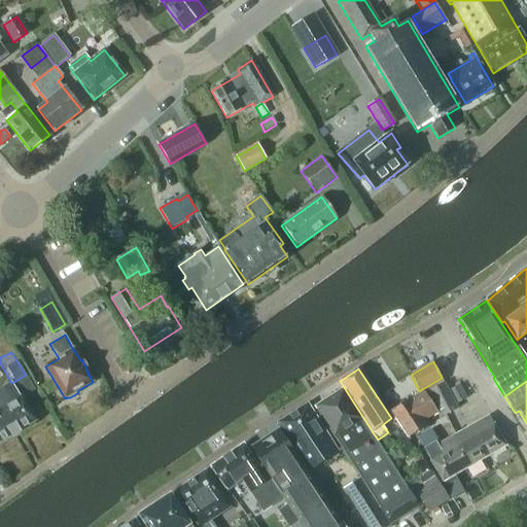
[(0,442),(11,435),(12,436),(16,434),(20,432),(20,431),(35,421),(12,383),(2,388),(0,389),(0,442)]
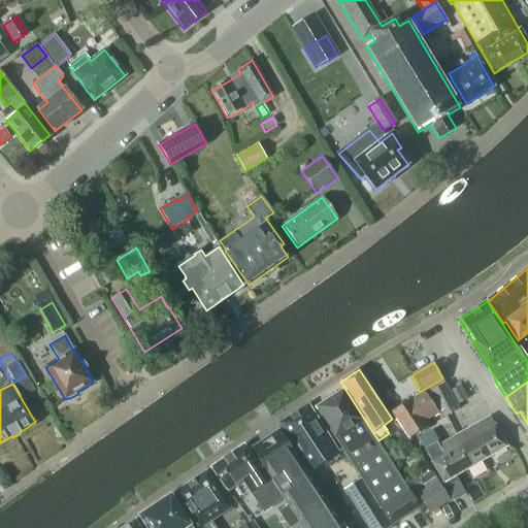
[(442,419),(459,410),(456,405),(450,392),(444,384),(429,392),(442,419)]
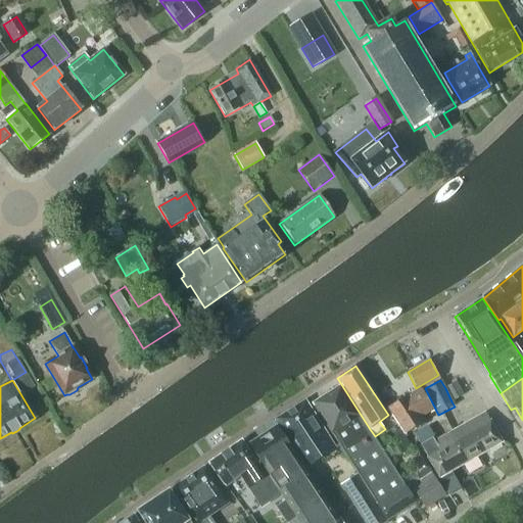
[(452,401),(463,395),(456,382),(445,388),(452,401)]
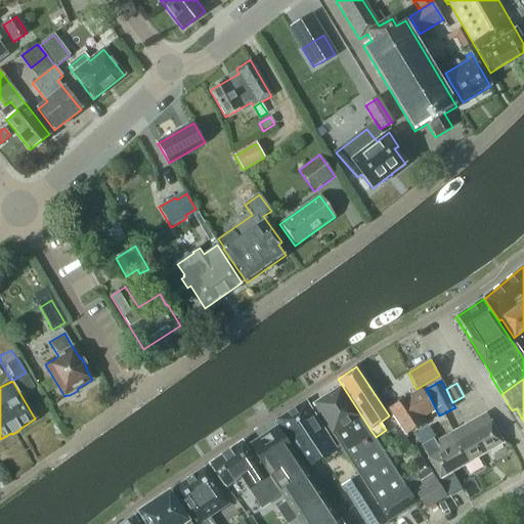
[(358,476),(388,522),(416,504),(369,430),(341,387),(313,404),(323,421),(328,428),(355,471),(358,476)]
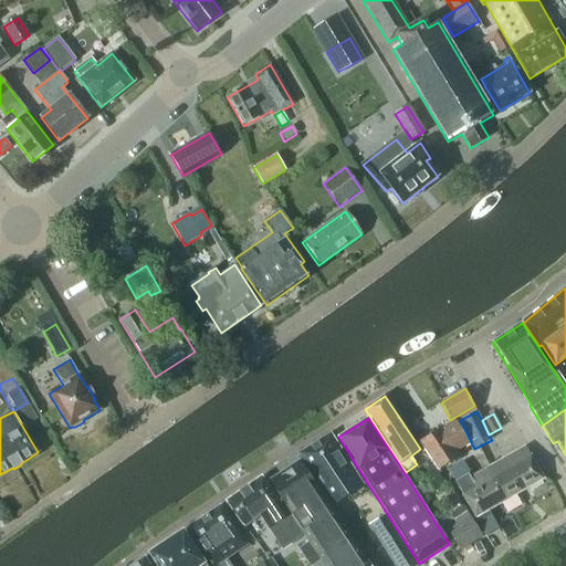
[(469,443),(453,421),(441,429),(440,429),(419,442),(438,471),(459,457),(456,452),(469,443)]
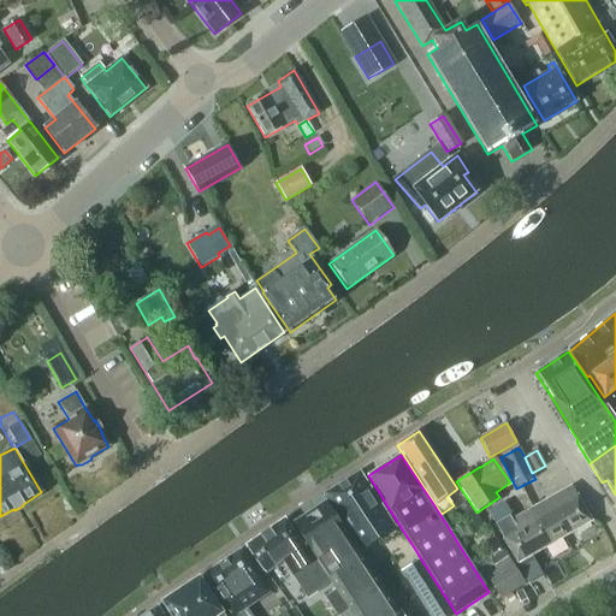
[(385,503),(380,495),(375,498),(359,472),(324,495),(361,551),(395,528),(380,505),(385,503)]
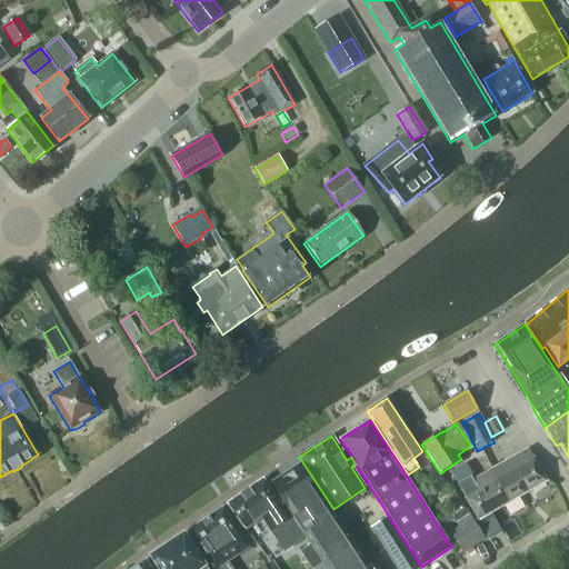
[(493,469),(512,501),(546,482),(528,449),(493,469)]
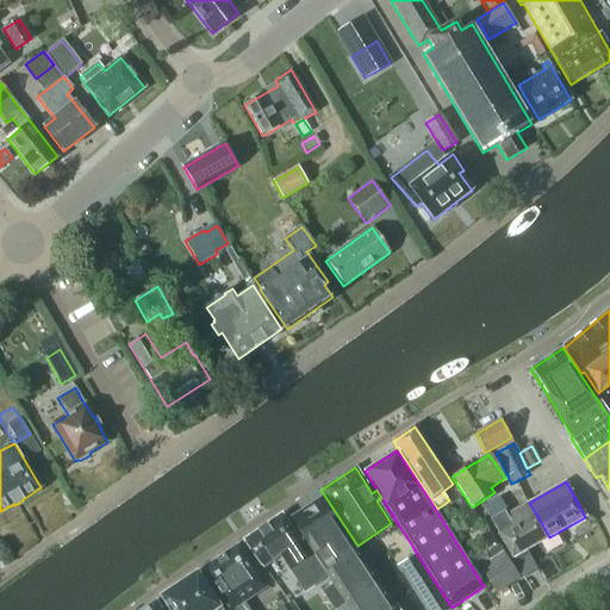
[(325,573),(359,551),(323,497),(290,520),(303,539),(325,573)]
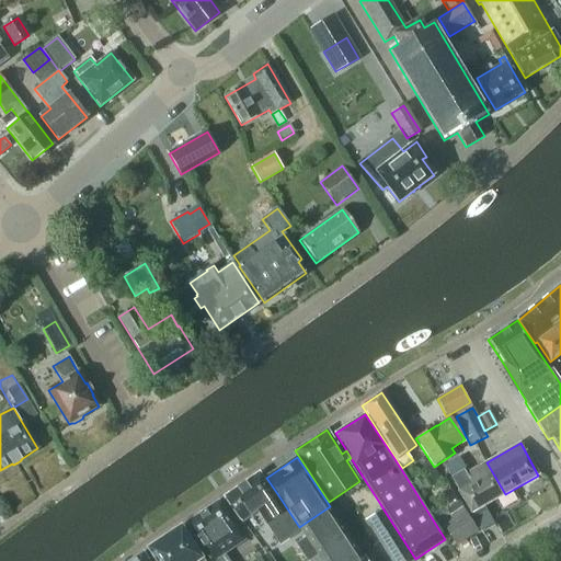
[(505,494),(487,462),(466,474),(464,470),(466,470),(461,461),(447,469),(451,477),(450,478),(471,513),(505,494)]
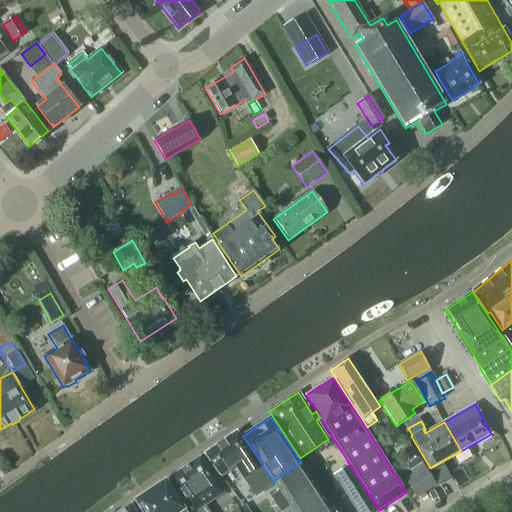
[(390,444),(400,437),(393,425),(382,432),(390,444)]
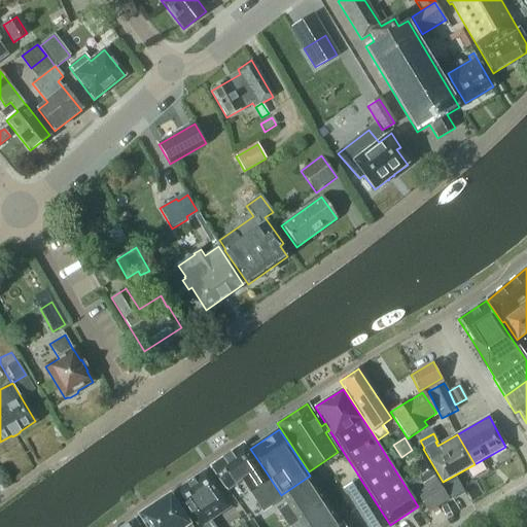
[(281,495),(261,465),(258,467),(242,445),(210,467),(226,490),(241,479),(262,512),(283,497),(281,495)]
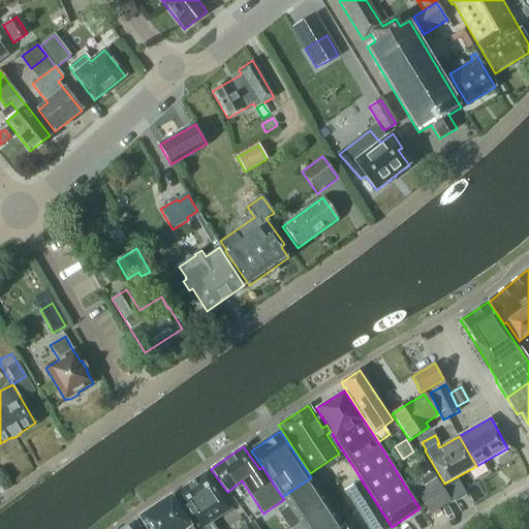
[(205,473),(176,493),(199,528),(229,508),(205,473)]
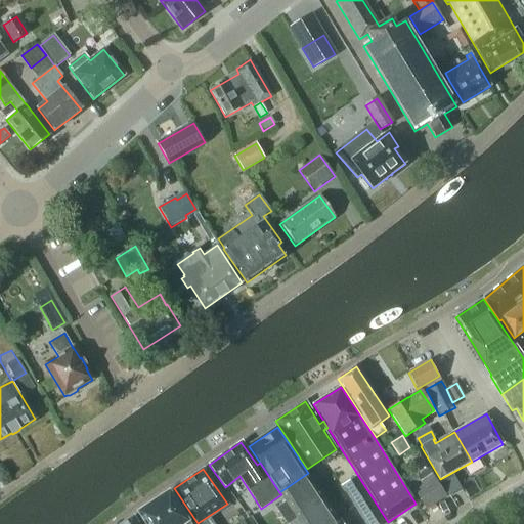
[(387,523),(388,522),(358,476),(341,486),(364,523),(387,523),(388,523),(387,523)]
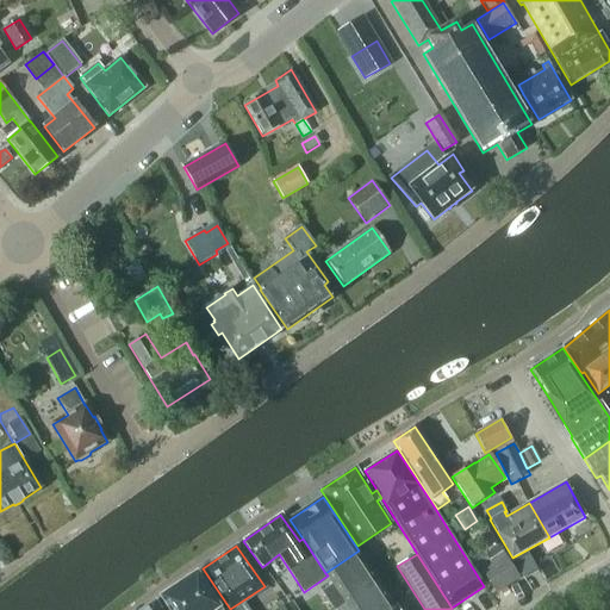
[(496,595),(520,578),(504,555),(480,572),(496,595)]
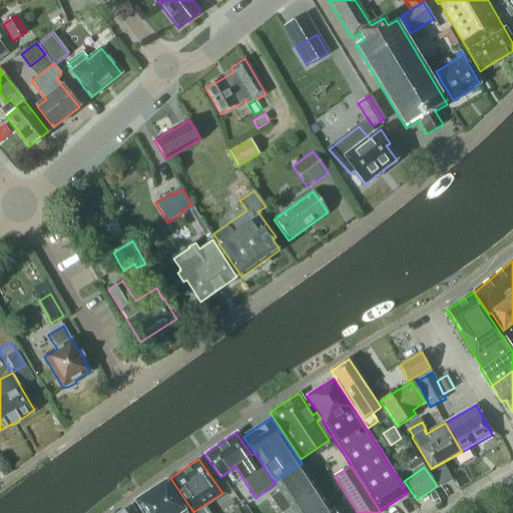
[(313,480),(285,498),(294,512),(334,512),(332,509),(313,480)]
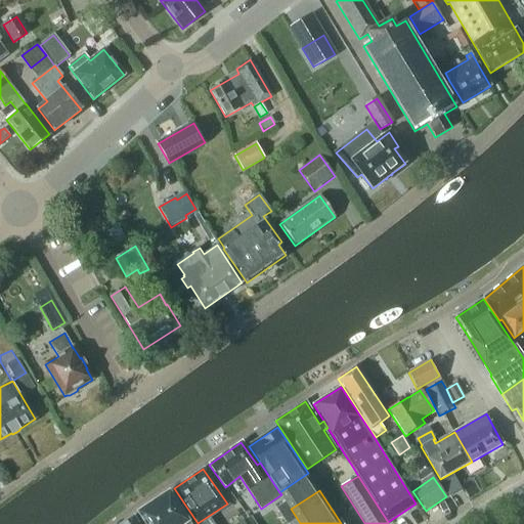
[(195,523),(189,523),(169,491),(139,511),(141,516),(145,523),(197,523),(195,523)]
